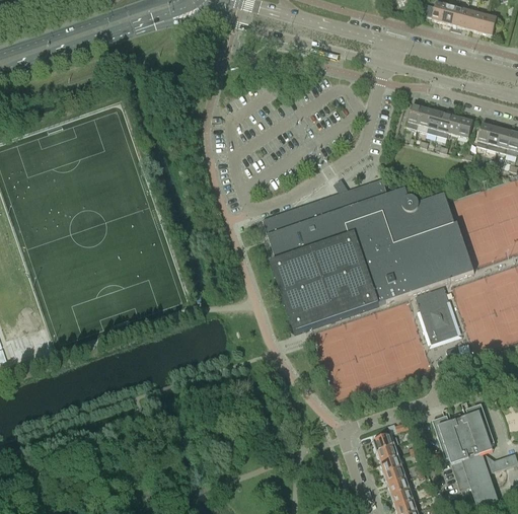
[(431,17),(441,20),(445,2),(435,0),(431,17)]
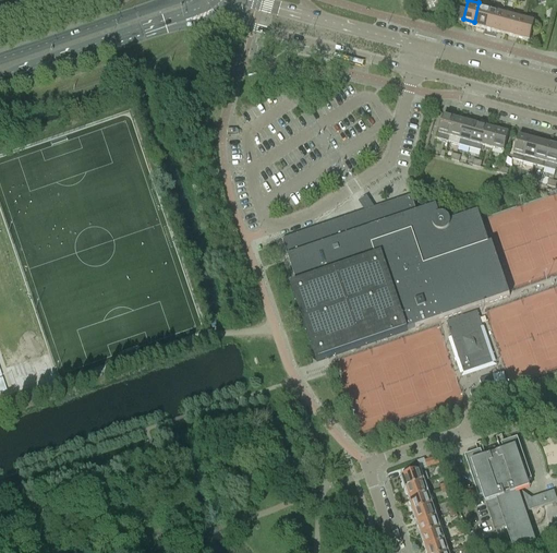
[(489,5),(479,2),(474,22),(485,24),(489,5)]
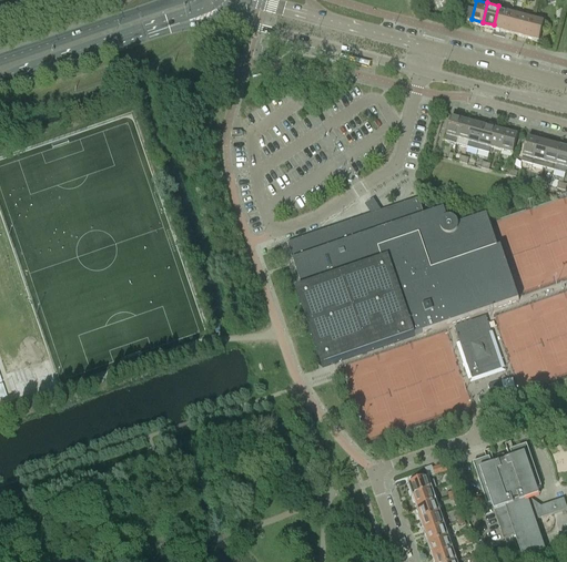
[(509,9),(498,6),(494,24),(504,28),(509,9)]
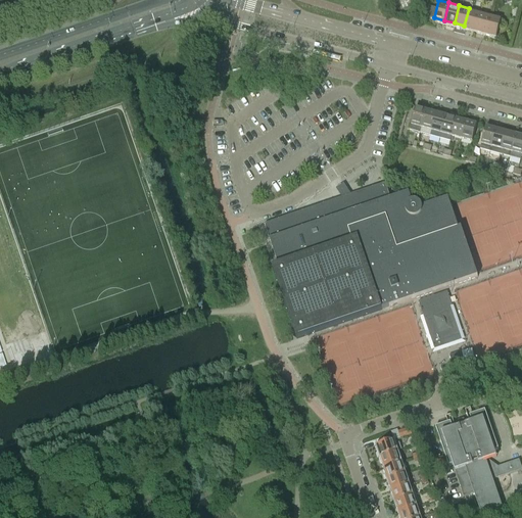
[(479,10),(469,8),(464,26),(474,29),(479,10)]
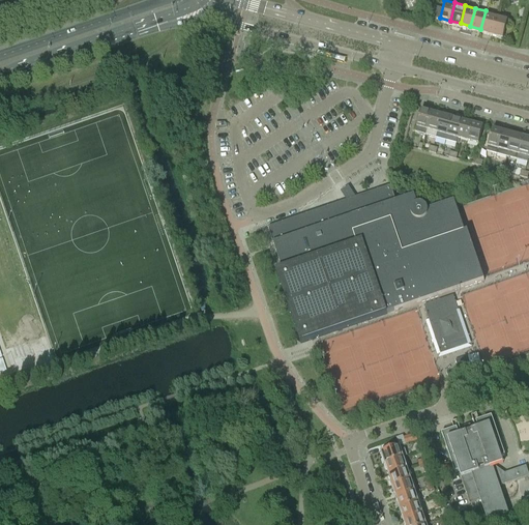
[(496,13),(486,10),(480,29),(491,31),(496,13)]
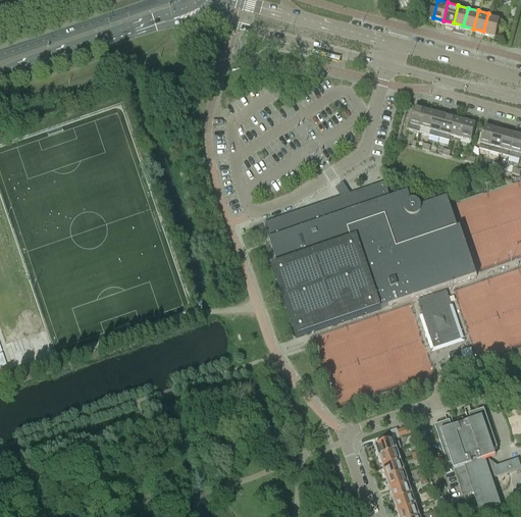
[(499,15),(488,13),(483,31),(493,34),(499,15)]
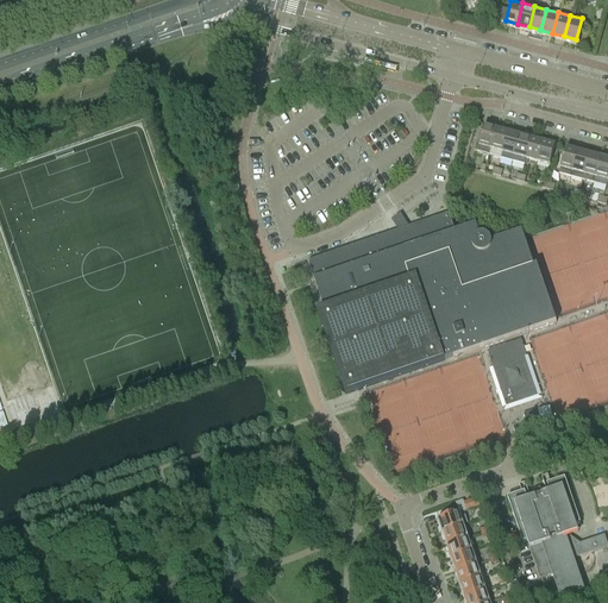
[(477,140),(489,144),(495,124),(483,120),(477,140)]
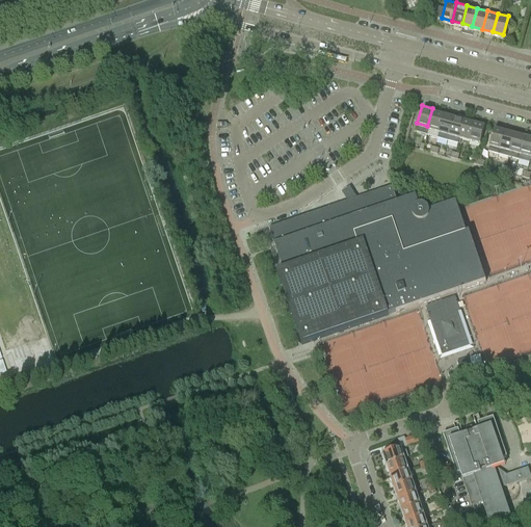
[(443,111),(432,108),(427,126),(437,129),(443,111)]
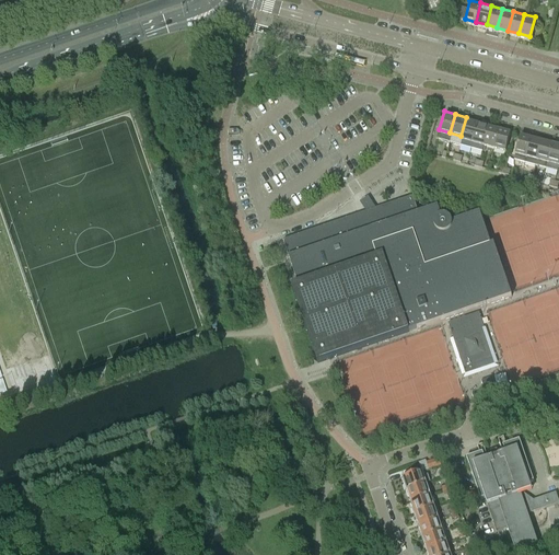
[(470,143),(476,120),(466,117),(461,136),(459,141),(470,143)]
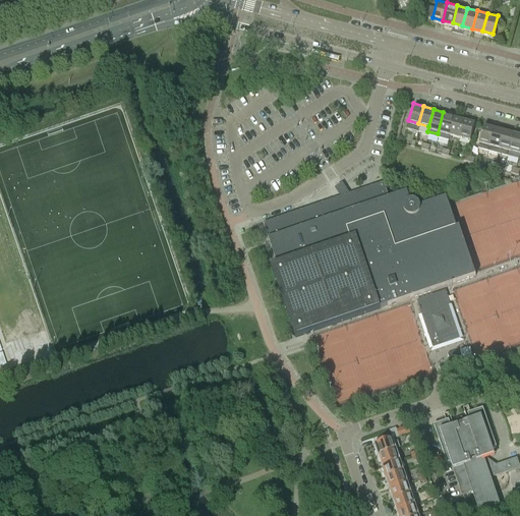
[(447,136),(449,131),(453,114),(443,112),(438,133),(447,136)]
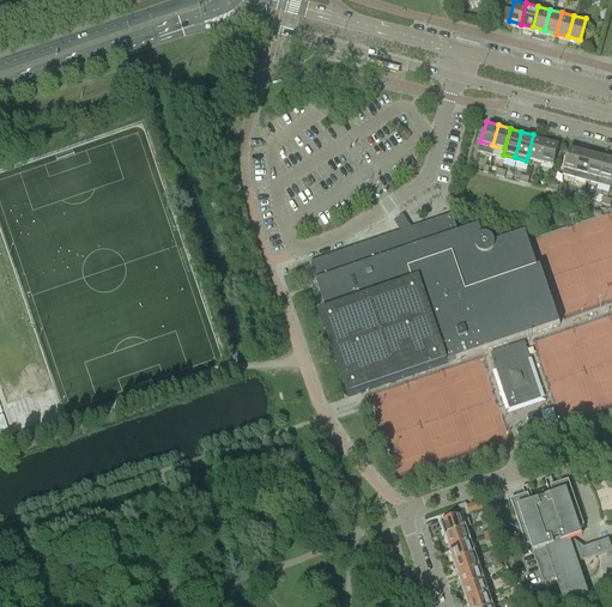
[(545,138),(533,134),(528,155),(540,158),(545,138)]
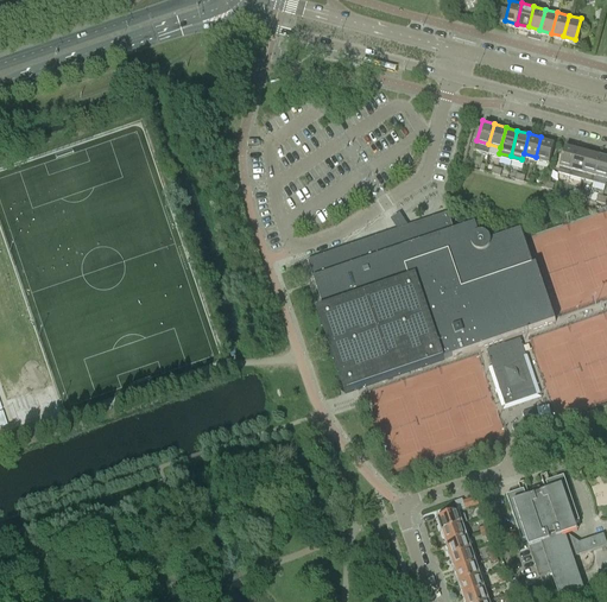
[(552,140),(541,137),(536,157),(548,159),(552,140)]
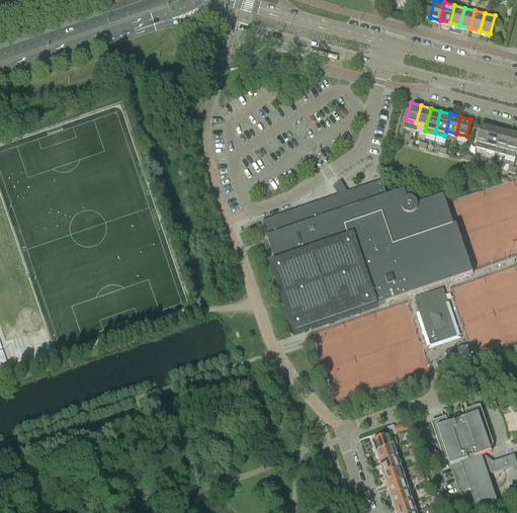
[(485,146),(491,124),(480,121),(474,144),(485,146)]
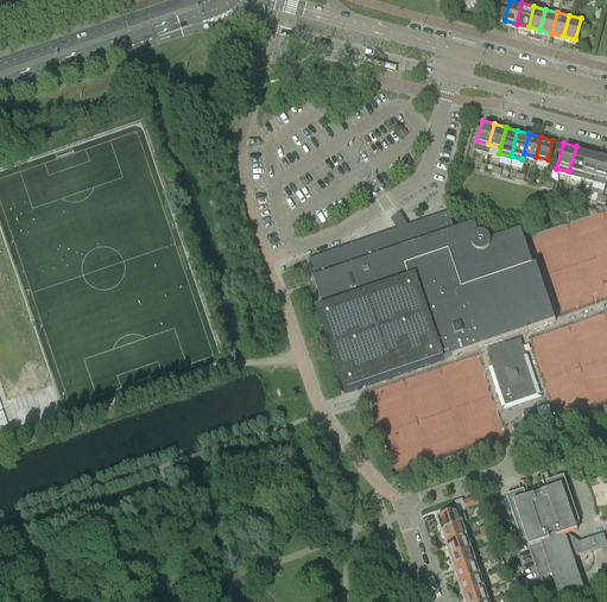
[(580,175),(587,149),(576,146),(569,171),(580,175)]
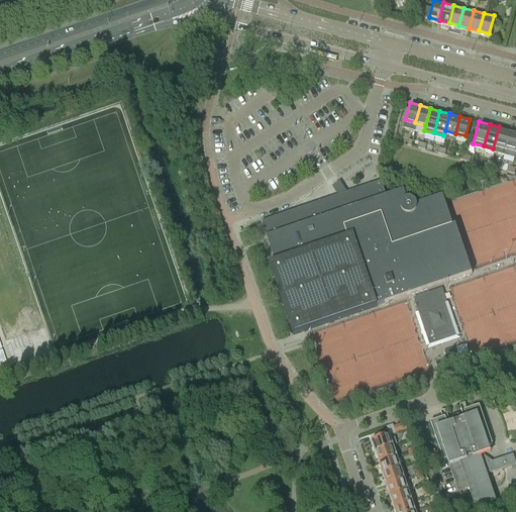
[(503,151),(509,129),(499,126),(493,148),(503,151)]
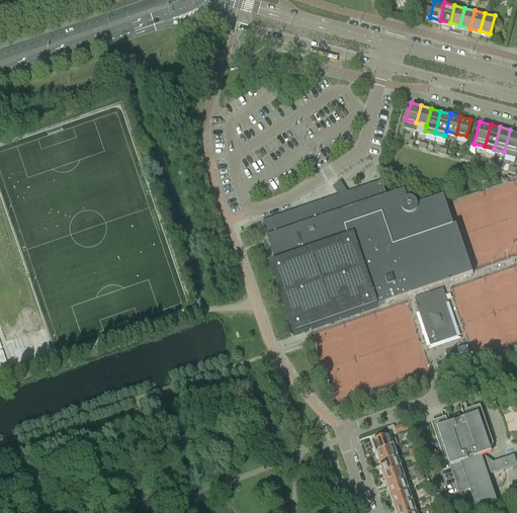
[(516,149),(516,144),(516,131),(510,130),(504,152),(514,155),(516,149)]
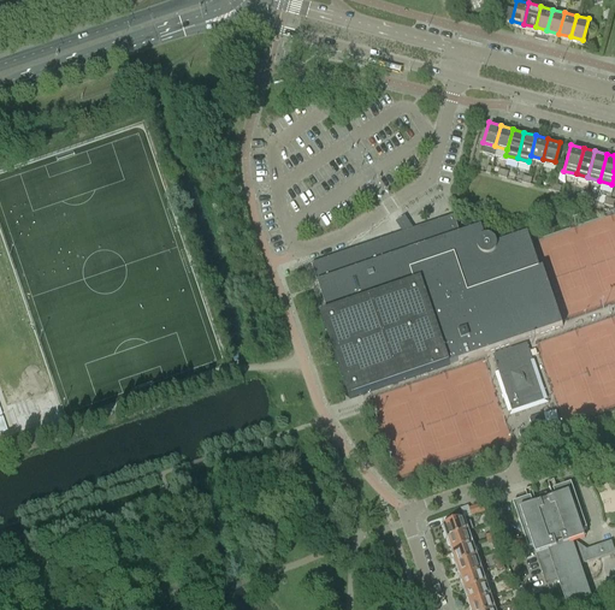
[(394,237),(391,231),(311,259),(326,307),(319,309),(348,394),(372,385),(561,321),(542,264),(538,264),(526,229),(496,238),(495,237),(494,236),(492,235),(491,234),(490,234),(489,232),(486,232),(485,232),(484,234),(480,221),(459,229),(453,211),(439,214),(441,217),(414,226),(412,224),(394,237)]
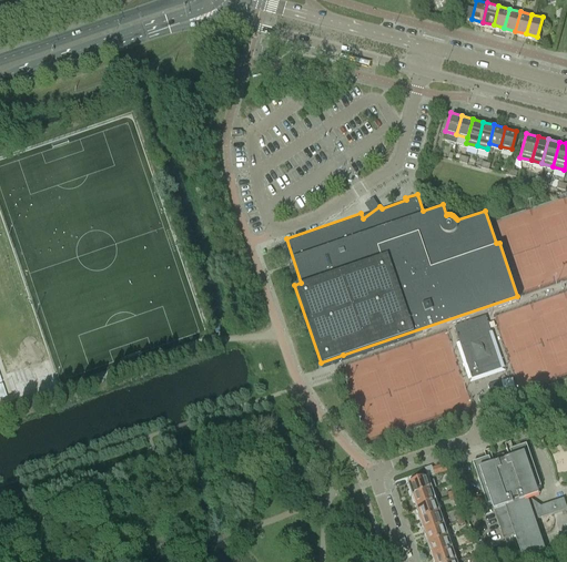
[(498,359),(495,350),(493,351),(486,333),(484,333),(483,329),(489,327),(485,312),(453,323),(471,376),(484,371),(482,364),(493,360),(498,359)]
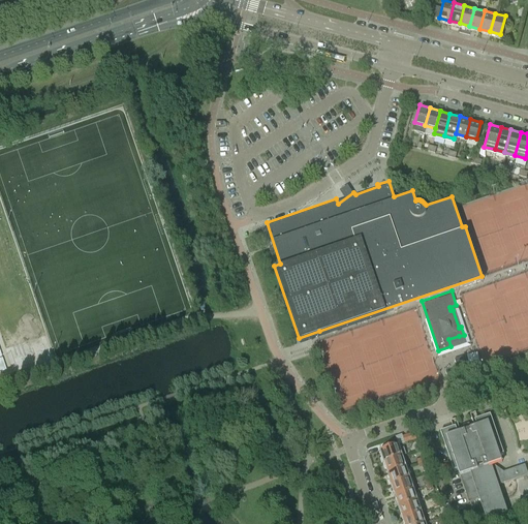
[(452,423),(439,428),(453,467),(457,465),(468,498),(478,494),(487,520),(508,513),(497,481),(527,470),(524,461),(502,468),(493,461),(501,458),(498,452),(502,450),(501,444),(497,434),(489,410),(476,414),(474,415),(471,417),(473,421),(459,426),(457,422),(455,423),(452,423)]
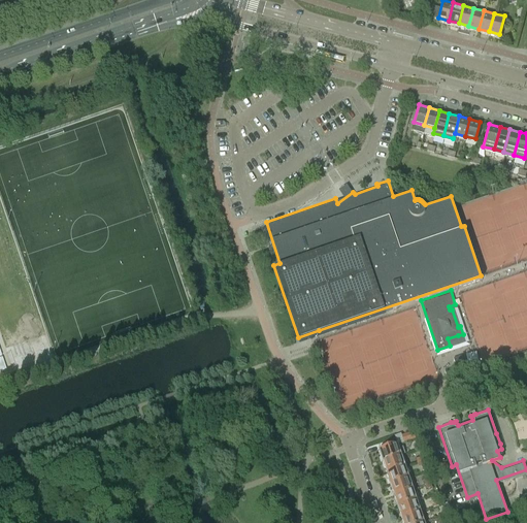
[(400,431),(402,437),(415,434),(413,428),(400,431)]
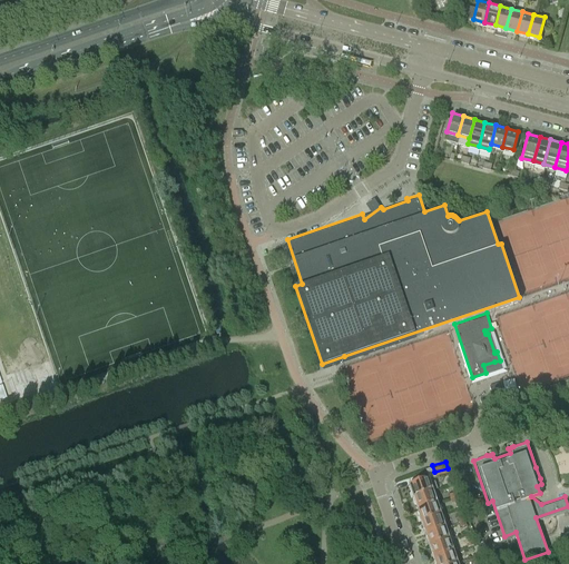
[(410,488),(412,494),(434,486),(430,474),(419,478),(418,476),(409,480),(411,486),(410,488)]
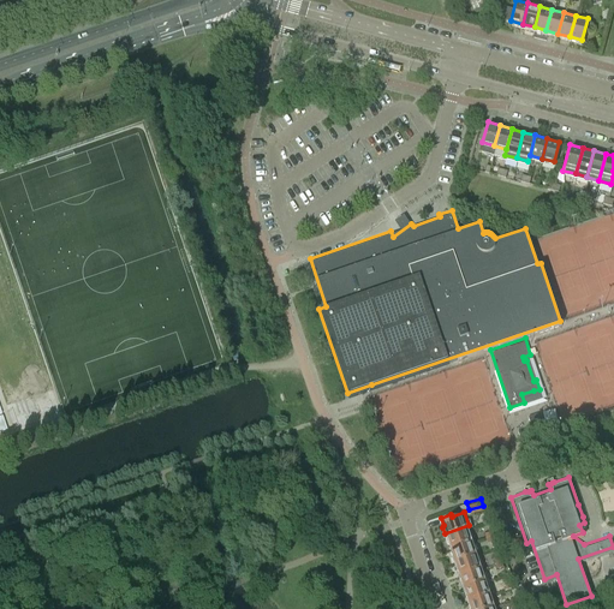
[(469,525),(445,533),(447,541),(448,541),(451,545),(474,538),(469,525)]
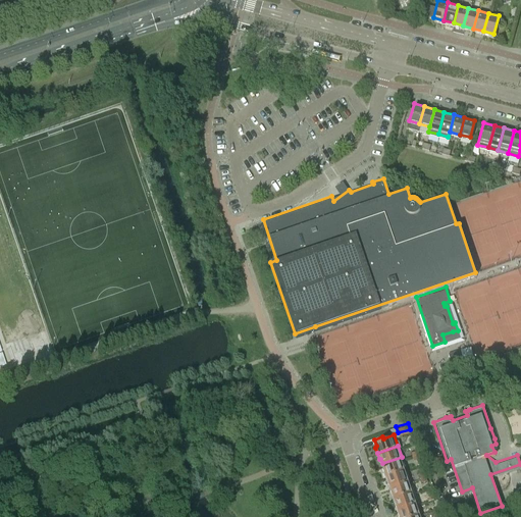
[(402,457),(382,463),(383,468),(382,469),(384,475),(405,467),(402,457)]
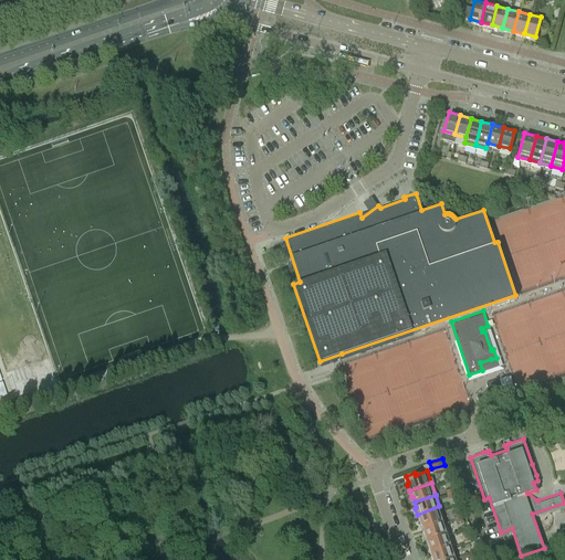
[(439,506),(417,515),(419,520),(421,521),(422,526),(443,519),(439,506)]
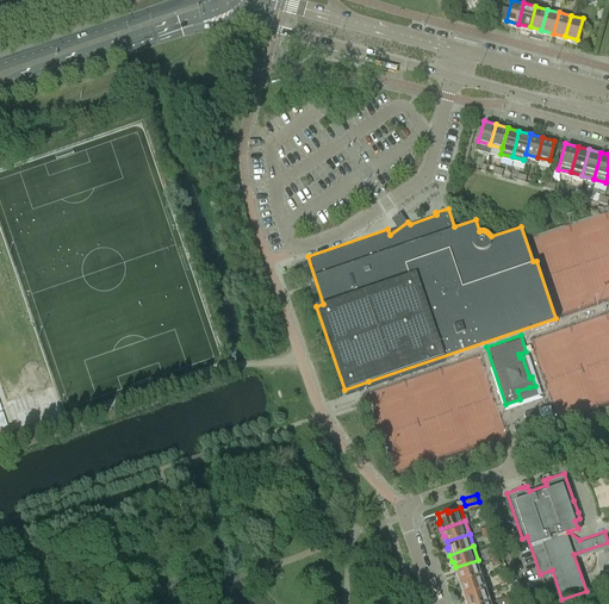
[(478,560),(455,567),(458,573),(457,574),(459,580),(483,573),(478,560)]
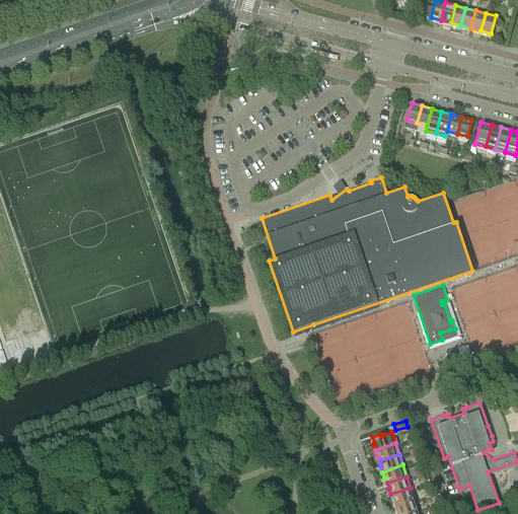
[(411,488),(390,494),(392,500),(393,501),(395,505),(415,499),(411,488)]
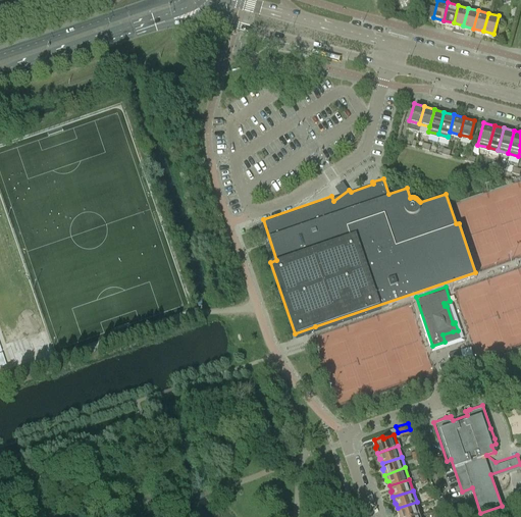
[(463,505),(474,501),(473,496),(462,500),(463,505)]
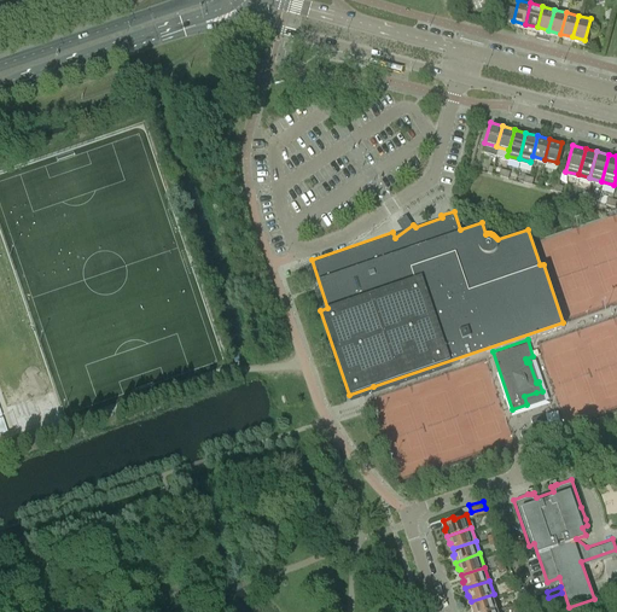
[(494,594),(471,601),(472,606),(471,608),(472,611),(482,611),(498,607),(494,594)]
